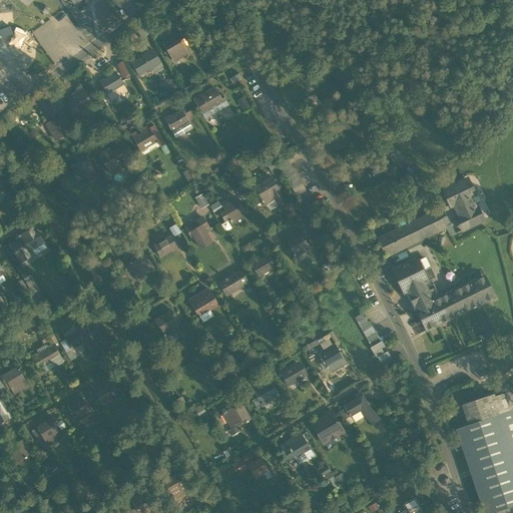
[(141,19),(132,25),(142,39),(150,34),(141,19)]
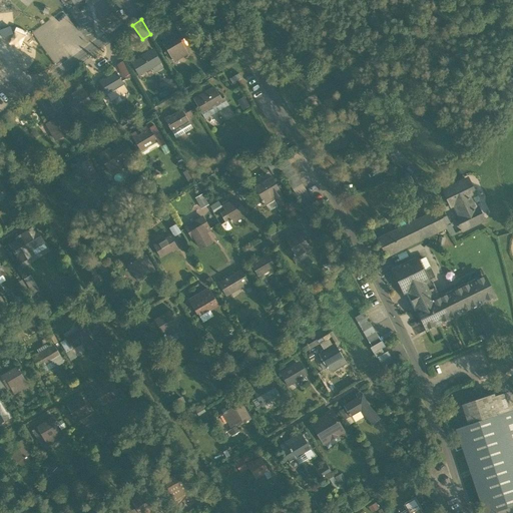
[(183,19),(174,24),(178,31),(187,26),(183,19)]
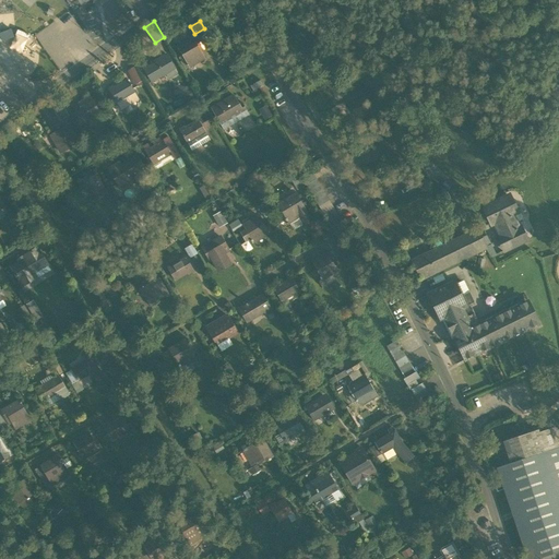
[(11,30),(0,33),(0,37),(1,43),(14,37),(11,30)]
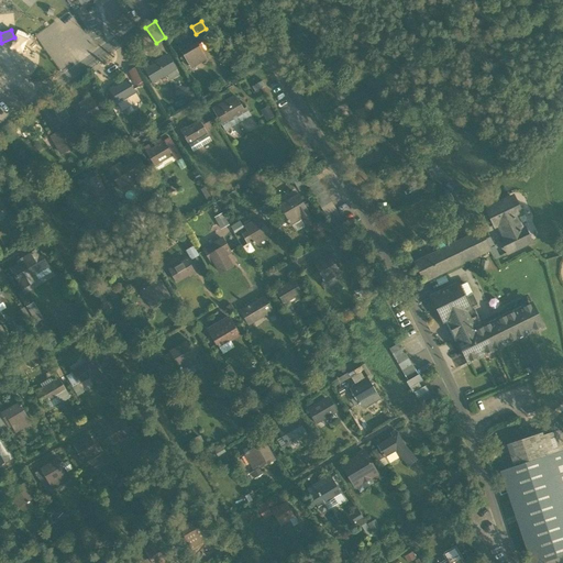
[(184,56),(190,68),(206,59),(199,47),(202,46),(198,37),(179,48),(184,56)]
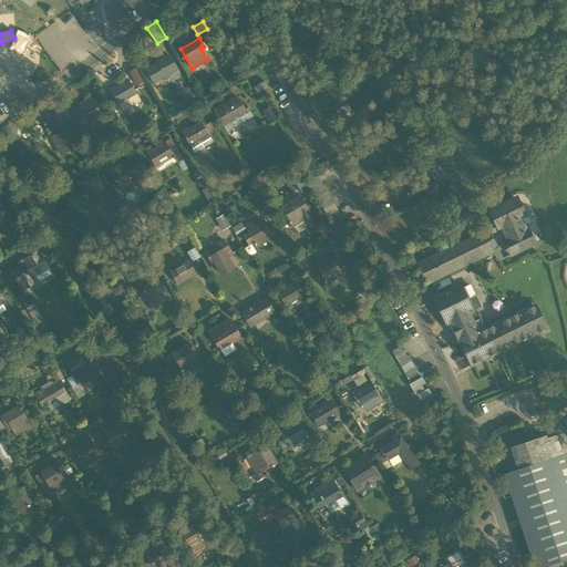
[(153,83),(167,75),(176,70),(177,70),(168,55),(158,62),(157,61),(153,63),(154,66),(152,68),(151,66),(145,70),(153,83)]
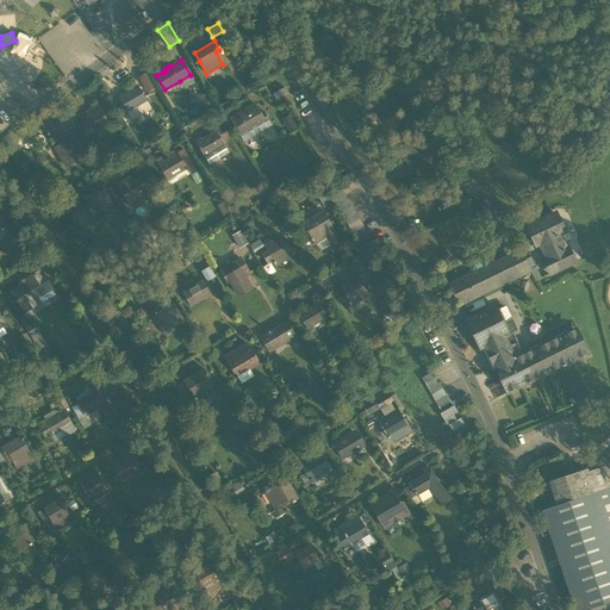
[(206,74),(199,61),(194,63),(203,76),(206,74)]
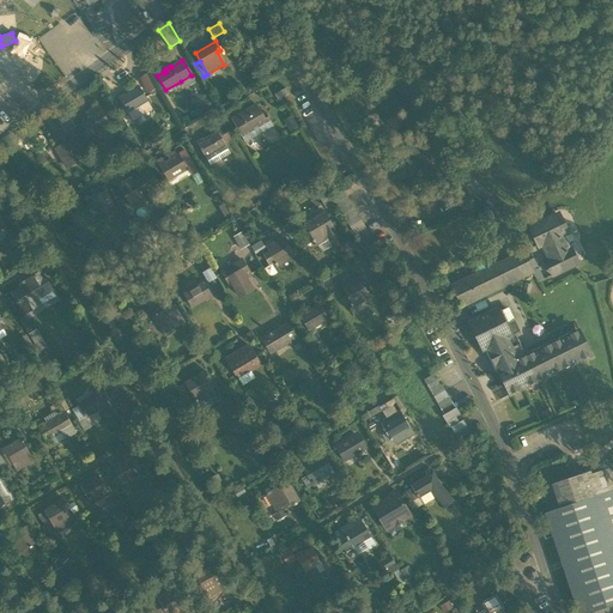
[(157,90),(147,73),(140,78),(149,93),(157,90)]
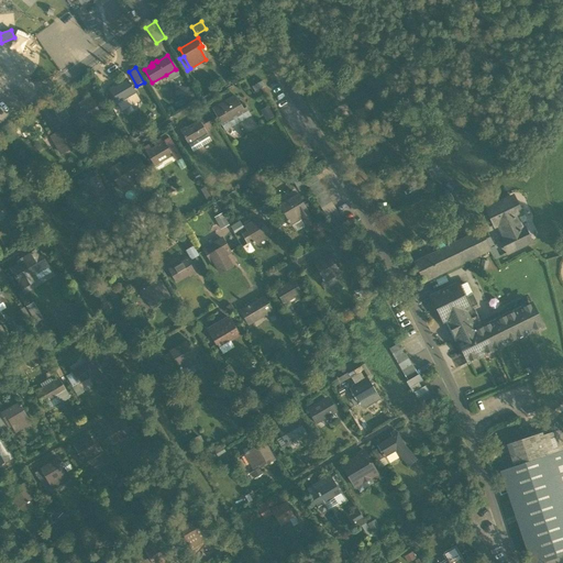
[(178,75),(175,69),(166,75),(169,80),(178,75)]
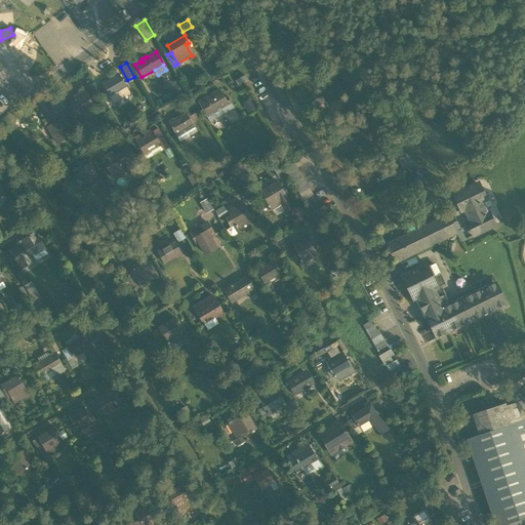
[(102,84),(106,90),(110,96),(113,103),(130,92),(120,75),(108,83),(107,81),(102,84)]
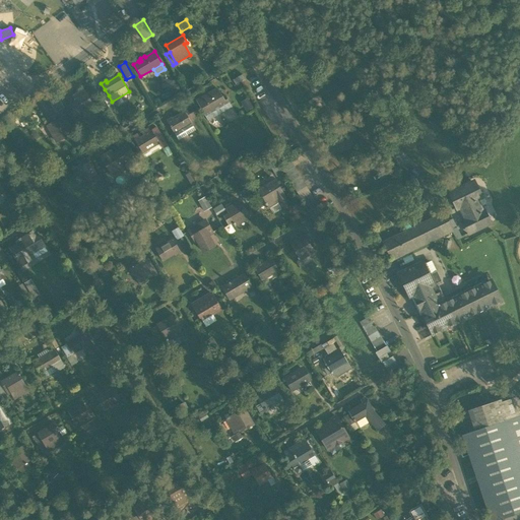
[(233,80),(236,85),(245,79),(242,74),(233,80)]
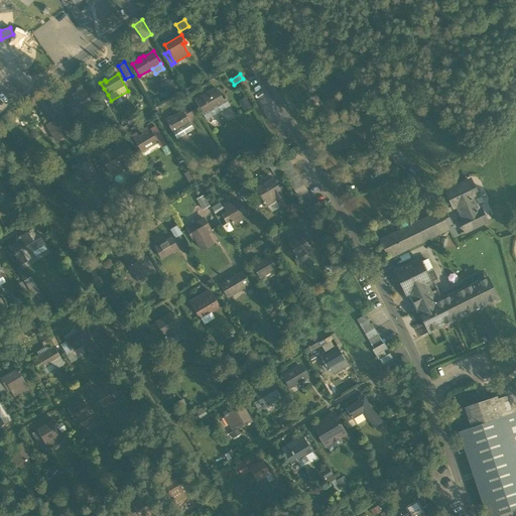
[(172,80),(161,79),(160,89),(177,90),(178,84),(171,84),(172,80)]
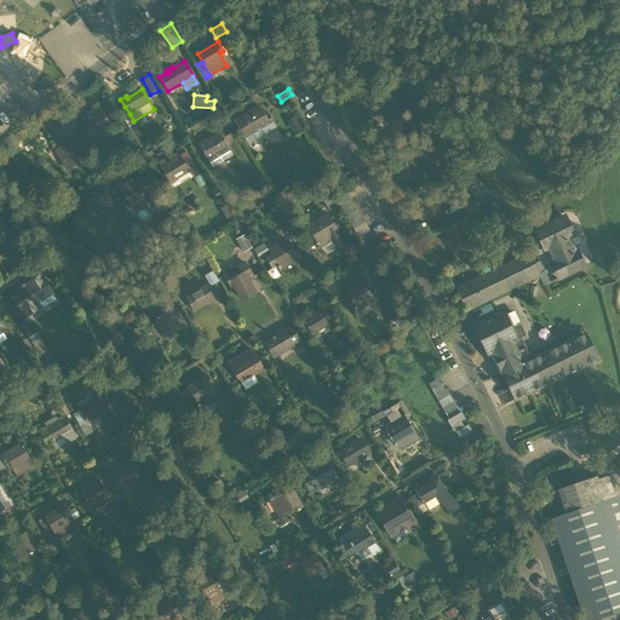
[(80,119),(82,122),(87,119),(89,120),(103,112),(101,107),(80,119)]
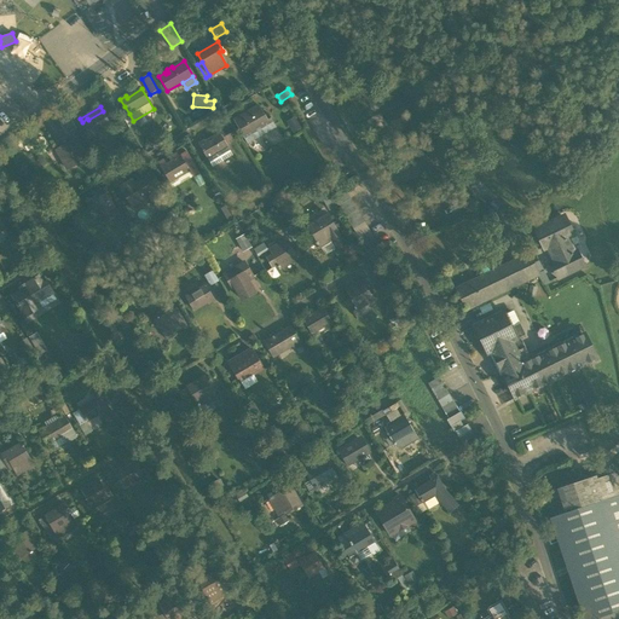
[(233,121),(247,144),(266,133),(264,129),(273,123),(268,114),(265,116),(259,106),(233,121)]
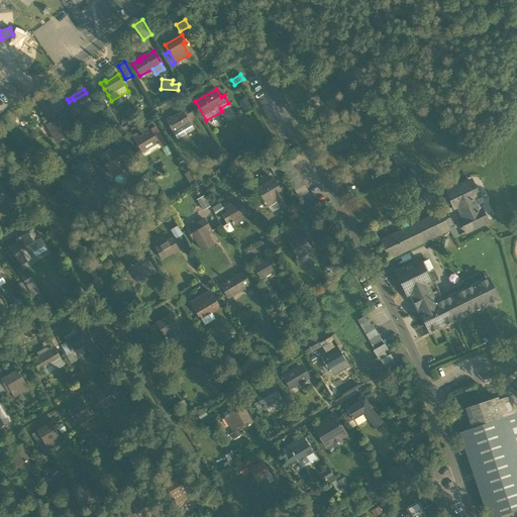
[(69,102),(72,108),(76,114),(92,104),(86,93),(74,100),(73,99),(69,102)]
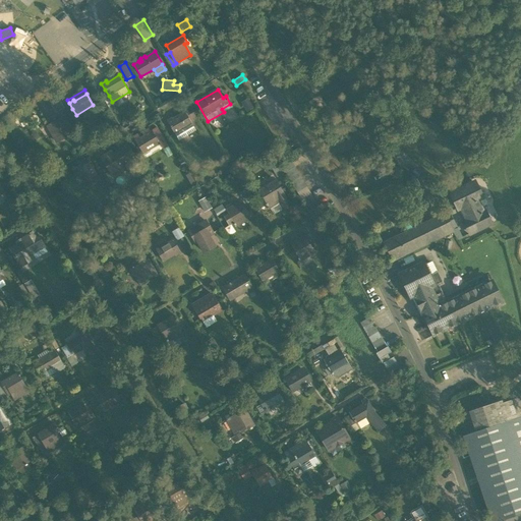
[(65,108),(58,97),(49,103),(55,113),(65,108)]
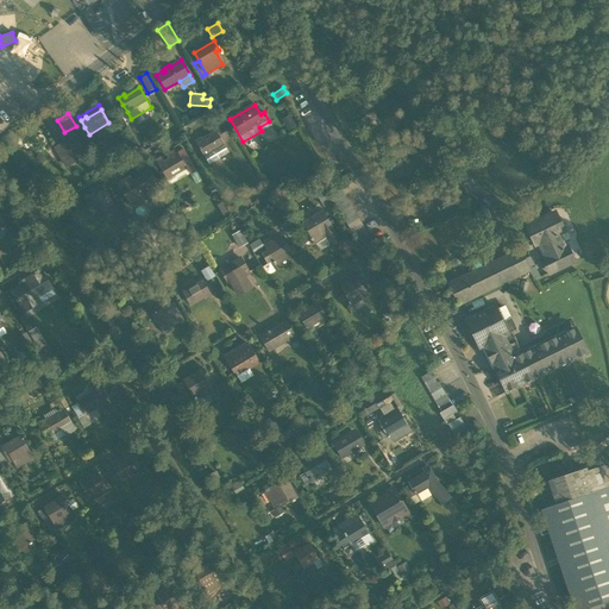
[(290,115),(282,120),(288,132),(297,127),(290,115)]
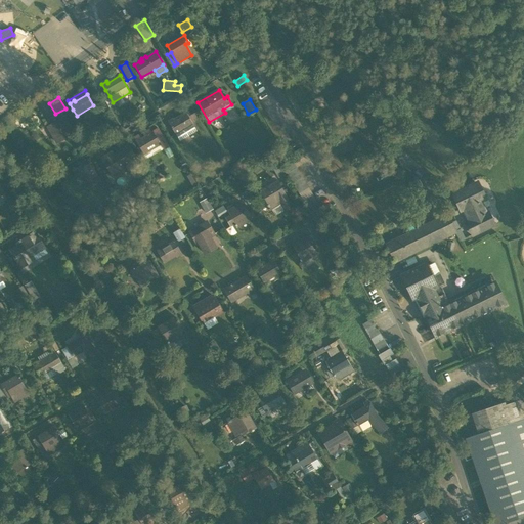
[(192,102),(183,107),(189,117),(198,112),(192,102)]
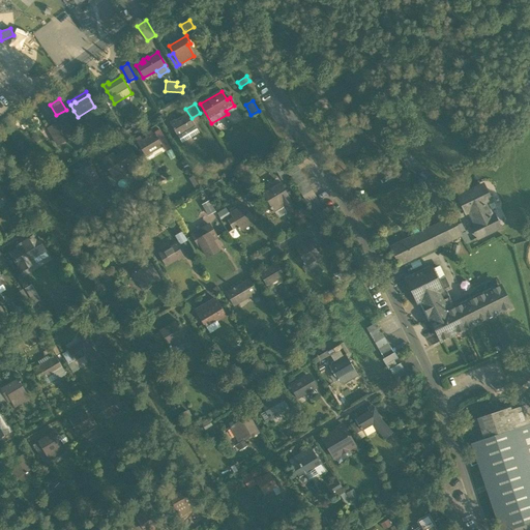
[(199,133),(195,126),(188,115),(176,122),(175,121),(171,124),(181,143),(199,133)]
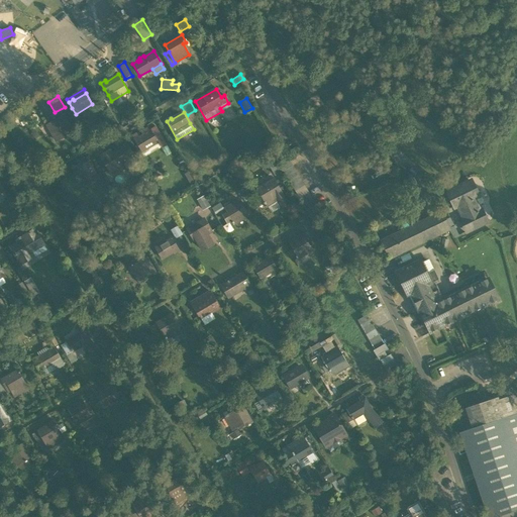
[(46,125),(57,142),(61,140),(68,136),(66,133),(71,130),(63,116),(46,125)]
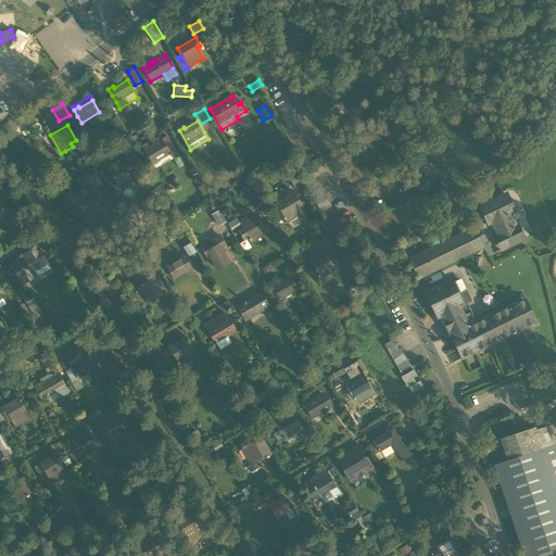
[(163,141),(171,153),(174,159),(174,160),(179,156),(167,136),(162,139),(163,141)]
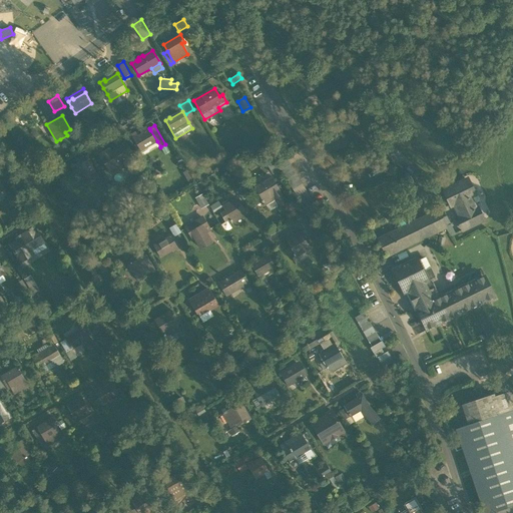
[(133,139),(140,151),(157,141),(150,130),(139,137),(138,136),(133,139)]
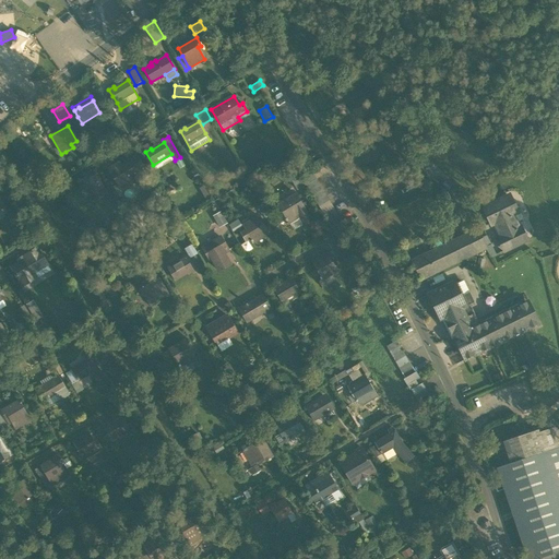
[(171,154),(153,165),(156,170),(175,159),(171,154)]
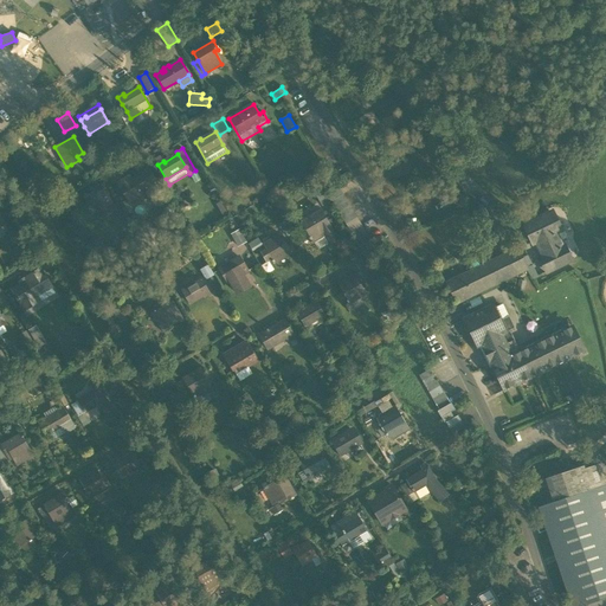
[(195,171),(189,174),(195,184),(201,180),(195,171)]
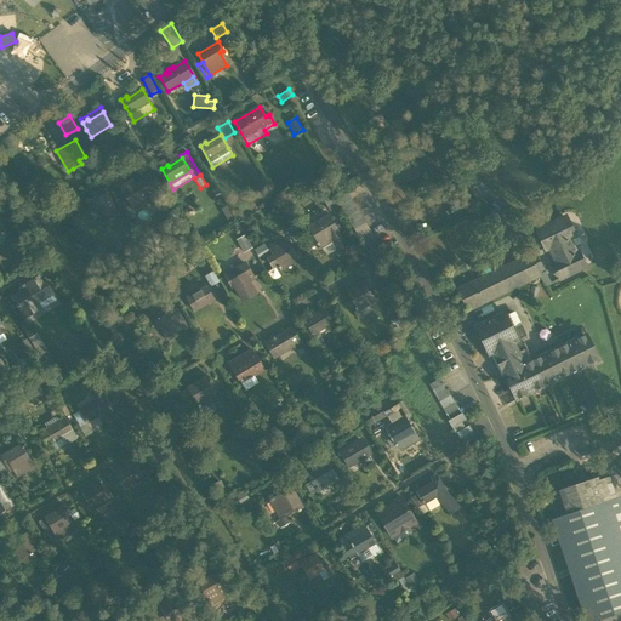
[(120,188),(131,205),(146,197),(149,204),(161,197),(149,177),(135,186),(132,181),(120,188)]
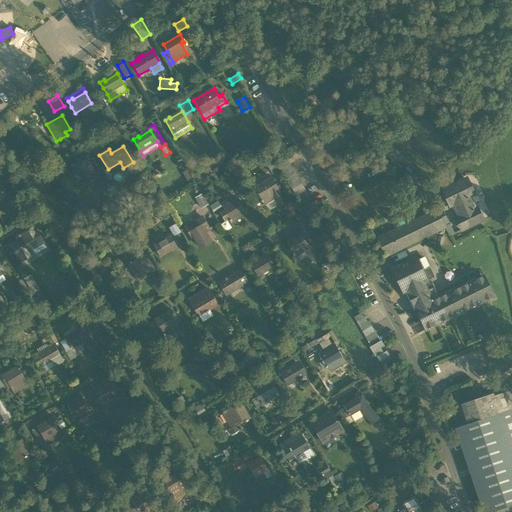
[(277,165),(280,170),(290,164),(287,159),(277,165)]
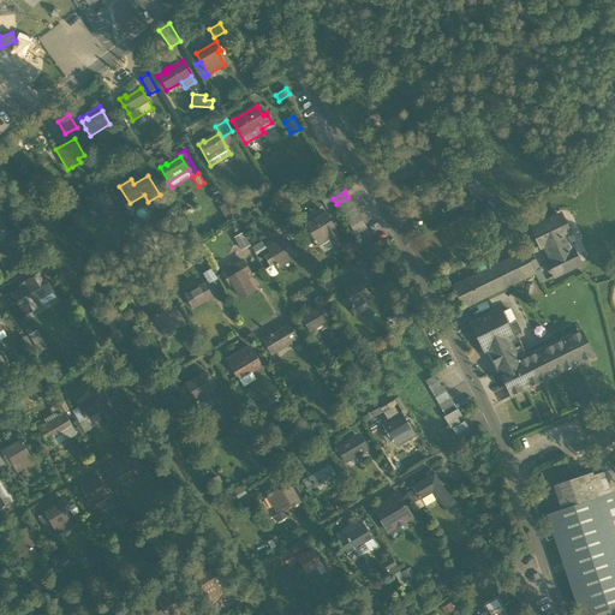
[(107,193),(100,197),(91,202),(95,207),(103,221),(117,213),(108,199),(109,198),(107,193)]
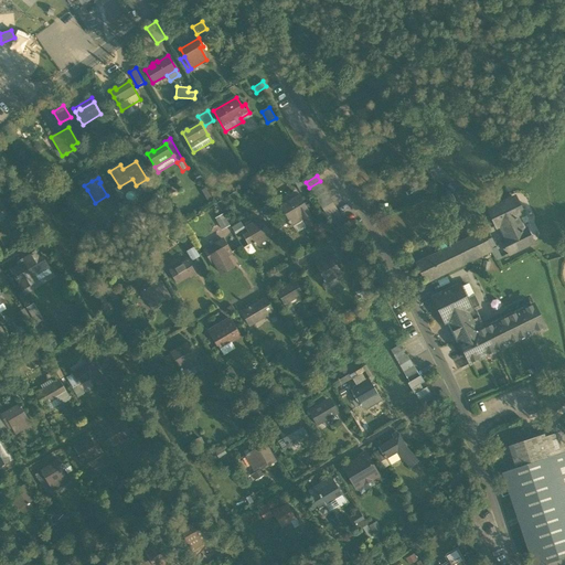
[(309,188),(306,182),(304,178),(295,183),(300,193),(309,188)]
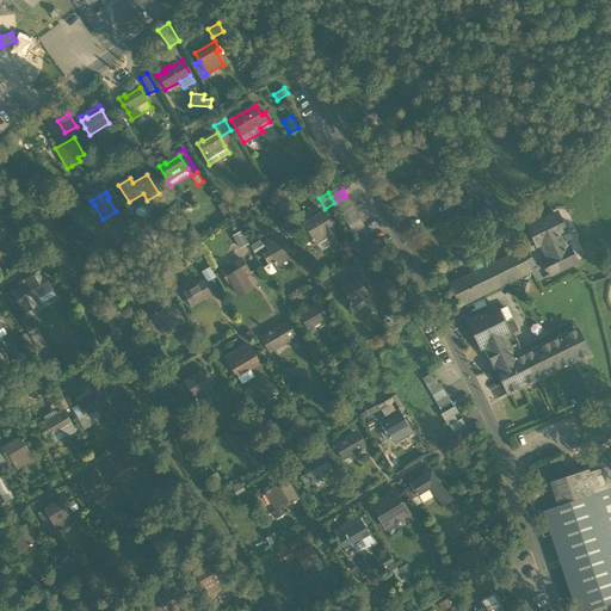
[(143,193),(129,202),(133,209),(147,201),(143,193)]
